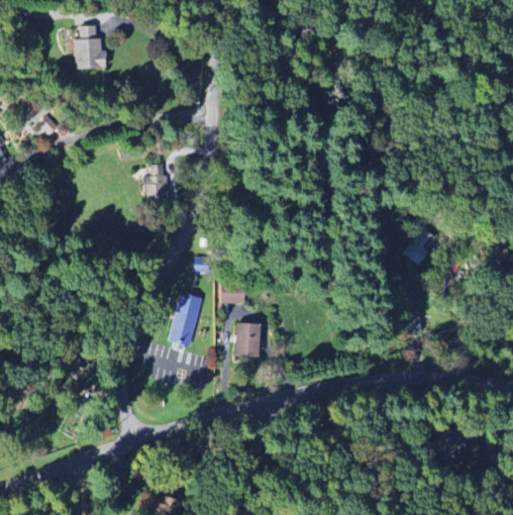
[(73,38),(74,68),(105,68),(105,50),(101,50),(101,37),(97,37),(97,25),(80,25),(80,38),(73,38)]
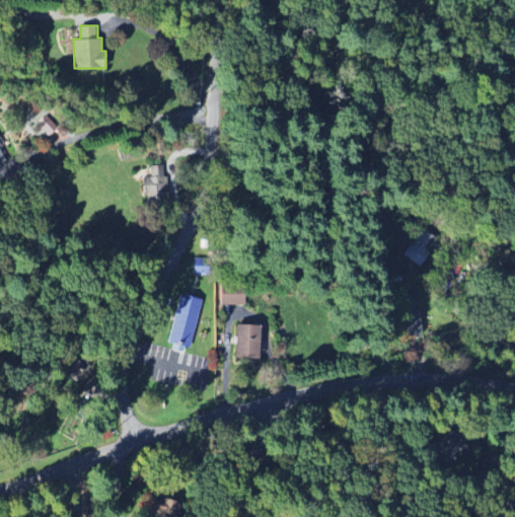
[(51,114),(40,122),(50,135),(60,127),(51,114)]
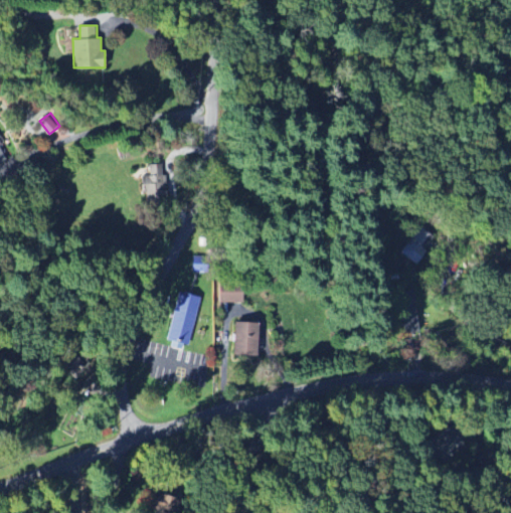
[(0,162),(8,159),(0,140),(0,162)]
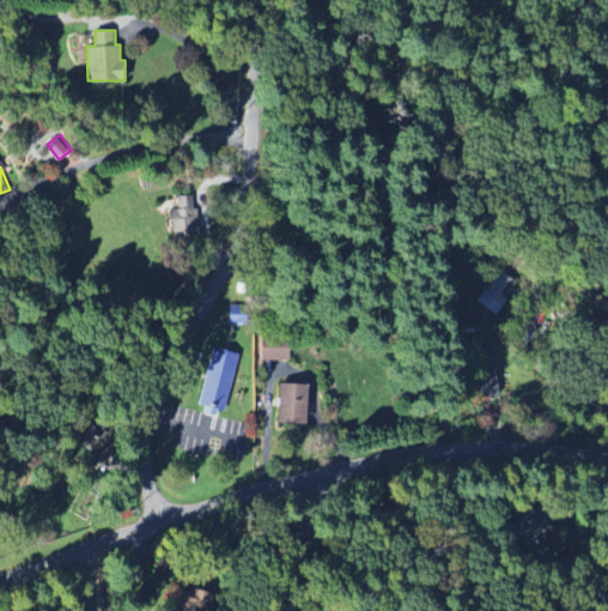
[(196,209),(170,210),(171,235),(198,234),(196,209)]
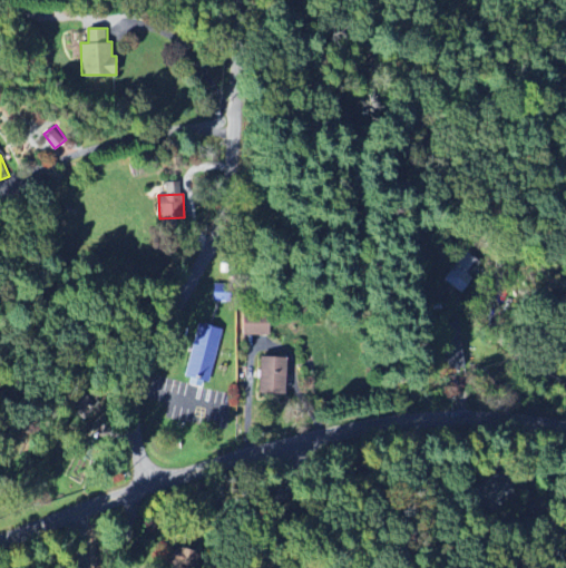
[(270,333),(270,311),(244,312),(245,334),(270,333)]
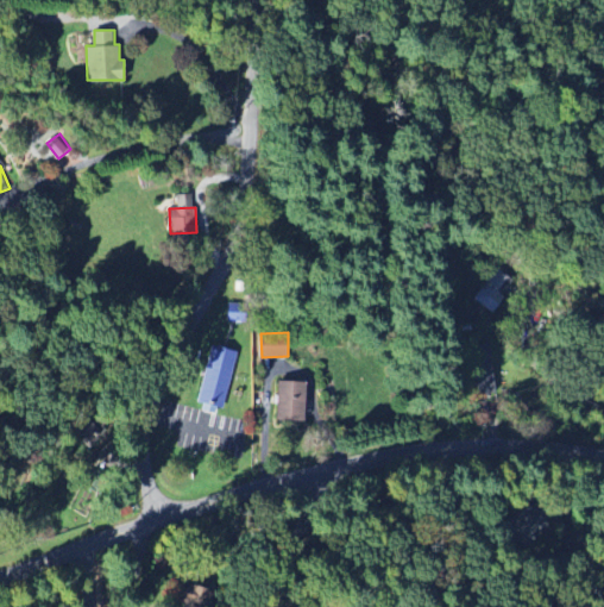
[(238,351),(213,344),(199,402),(225,408),(238,351)]
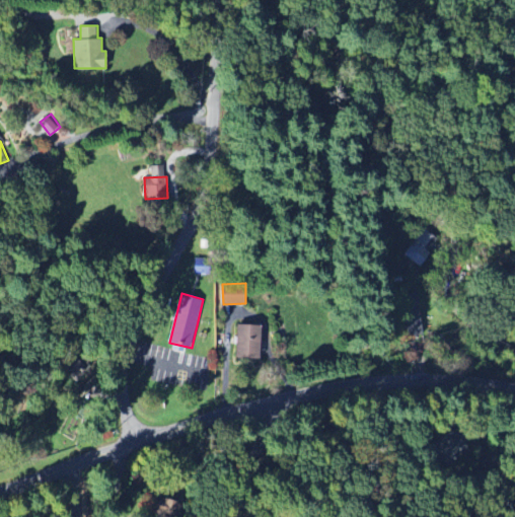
[(260,357),(261,325),(238,324),(237,357),(260,357)]
